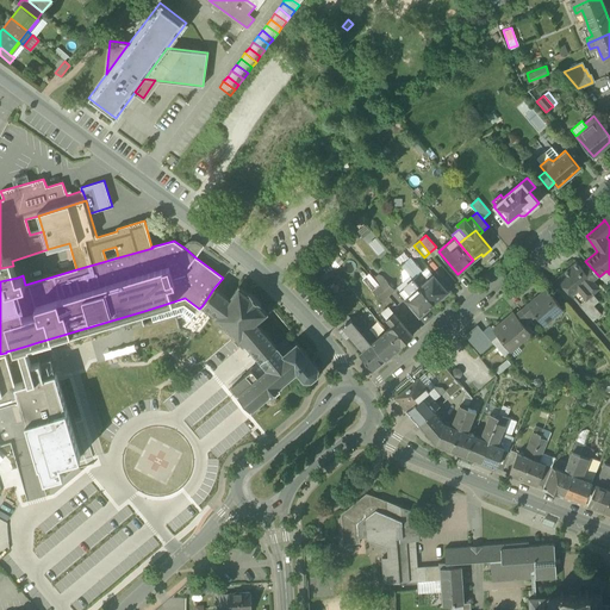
[(195,257),(205,246),(204,244),(203,246),(199,243),(195,243),(192,243),(187,246),(185,248),(195,257)]
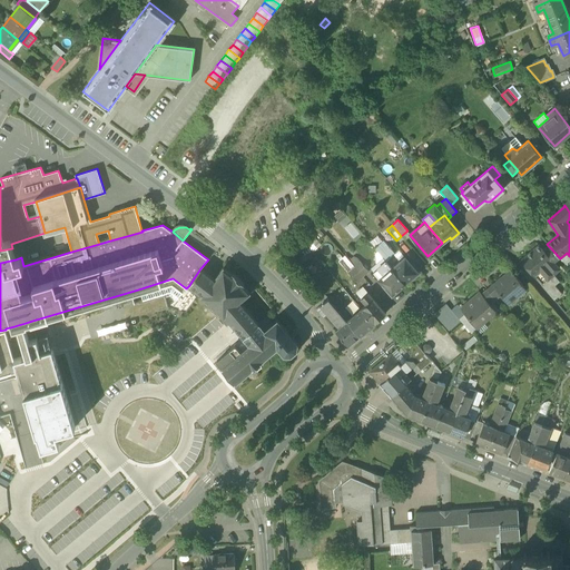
[(375,248),(384,258),(385,261),(393,254),(383,242),(375,248)]
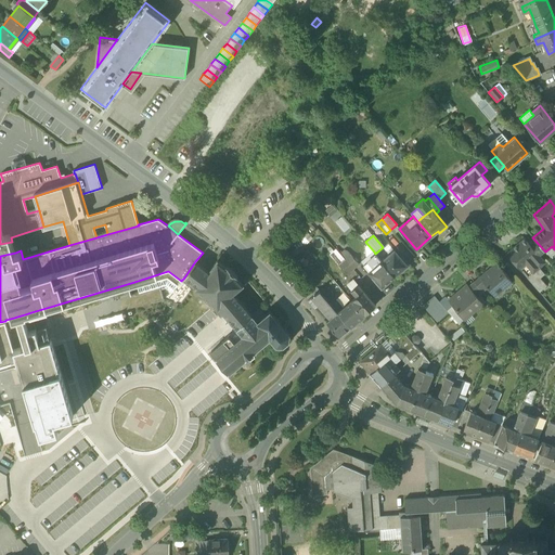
[(520,270),(527,278),(538,268),(544,262),(540,257),(545,253),(545,252),(532,237),(532,236),(528,241),(525,237),(513,248),(514,249),(507,254),(520,269),(520,270)]
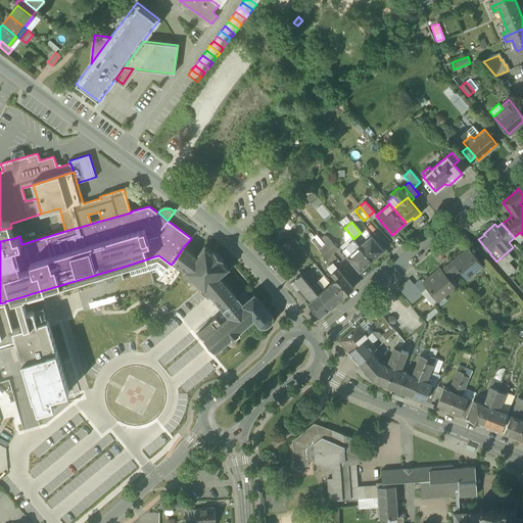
[(0,241),(14,238),(11,228),(0,230),(0,241)]
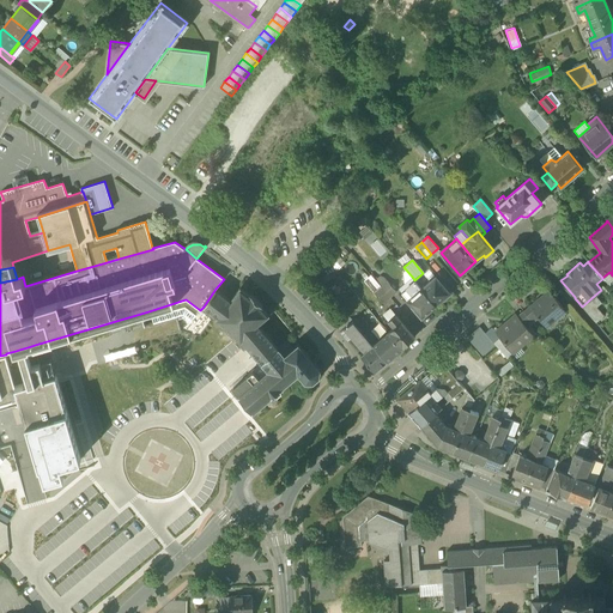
[(612,280),(612,277),(612,275),(610,272),(602,278),(602,279),(608,285),(612,280)]
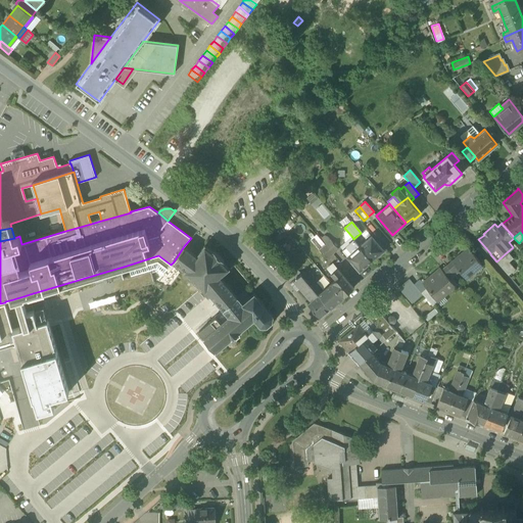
[(352,237),(351,237),(360,246),(367,240),(361,233),(353,239),(352,237)]
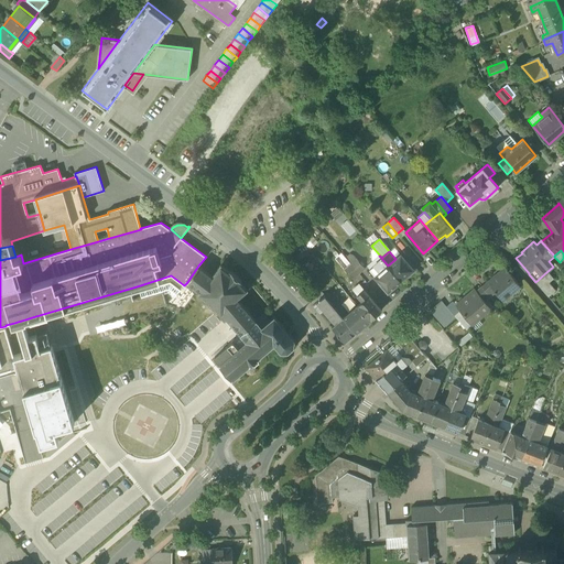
[(347,260),(349,263),(344,269),(351,279),(359,273),(365,268),(353,255),(347,260)]
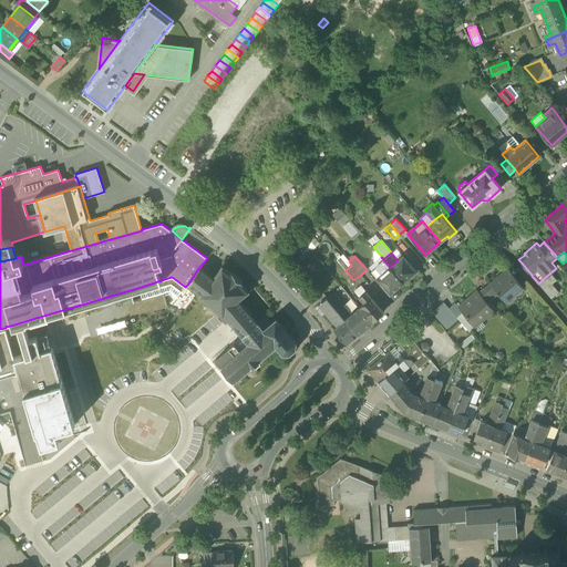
[(403,256),(398,260),(390,267),(378,277),(384,286),(382,287),(390,296),(398,288),(397,287),(403,281),(410,276),(411,278),(419,270),(412,263),(410,264),(403,256)]
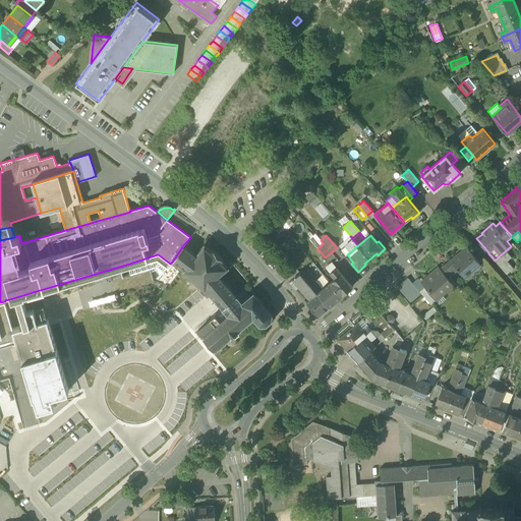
[(347,254),(358,245),(350,236),(339,246),(347,254)]
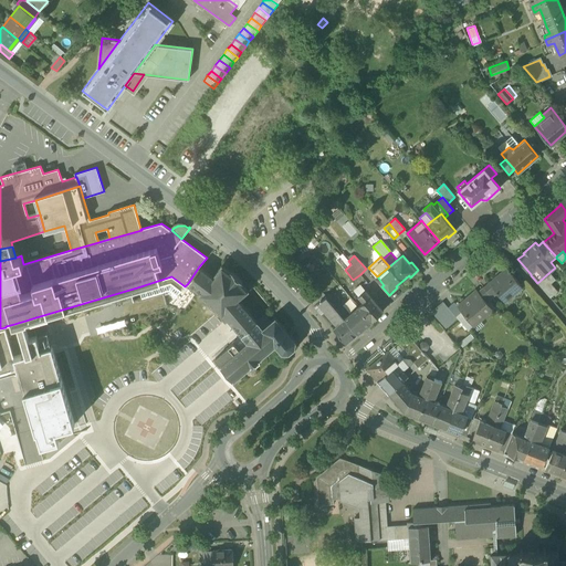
[(250,365),(255,367),(260,364),(259,358),(275,344),(262,329),(263,328),(257,322),(238,300),(249,291),(242,282),(243,281),(231,270),(230,271),(221,265),(212,278),(199,266),(188,283),(201,293),(200,293),(221,313),(222,314),(223,313),(229,320),(241,334),(242,335),(229,346),(229,348),(215,359),(232,380),(250,365)]
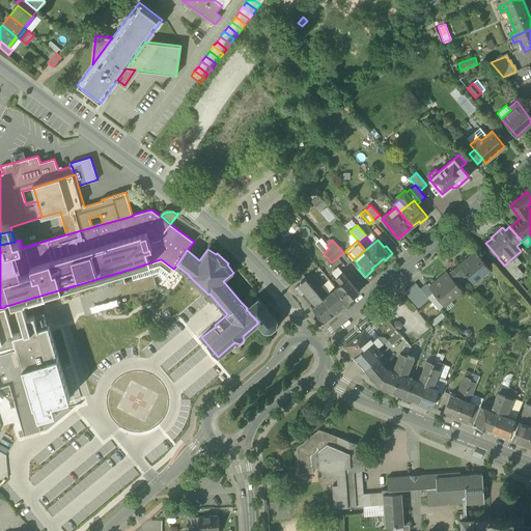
[(467,275),(474,283),(481,277),(479,275),(488,267),(477,254),(469,261),(467,258),(458,266),(467,275)]
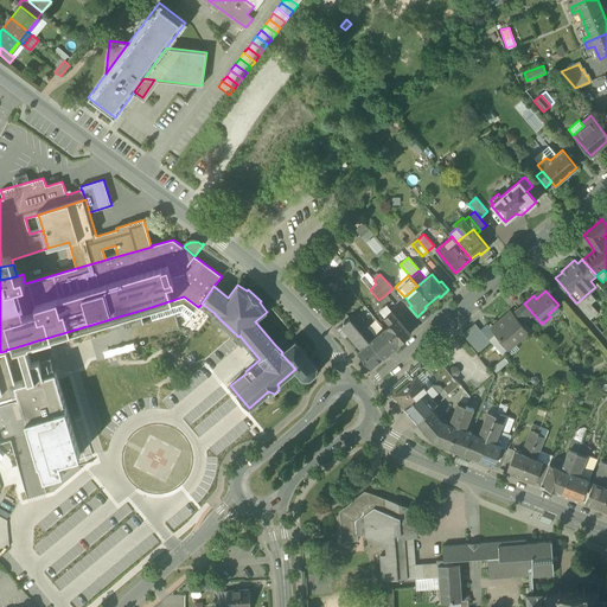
[(595,300),(588,293),(576,304),(589,319),(598,313),(590,305),(595,300)]
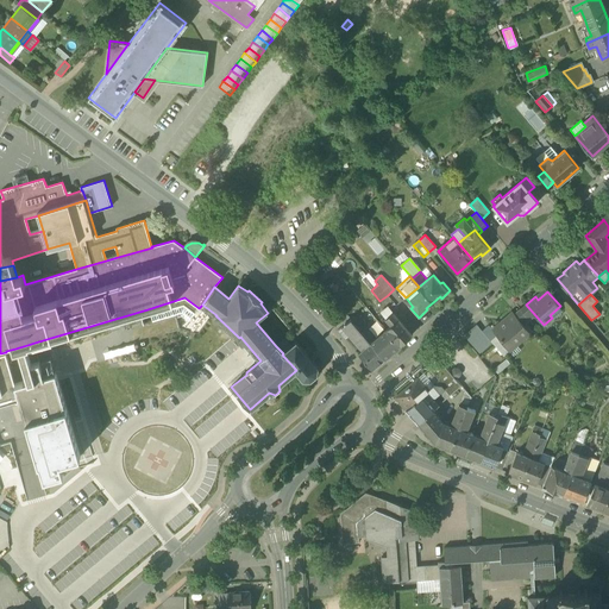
[(184,297),(148,309),(152,321),(175,314),(175,315),(182,313),(190,319),(194,314),(199,309),(199,308),(184,297)]
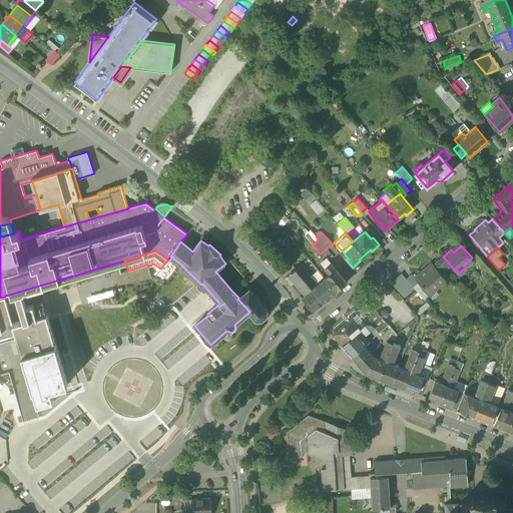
[(443,257),(438,261),(446,270),(451,266),(443,257)]
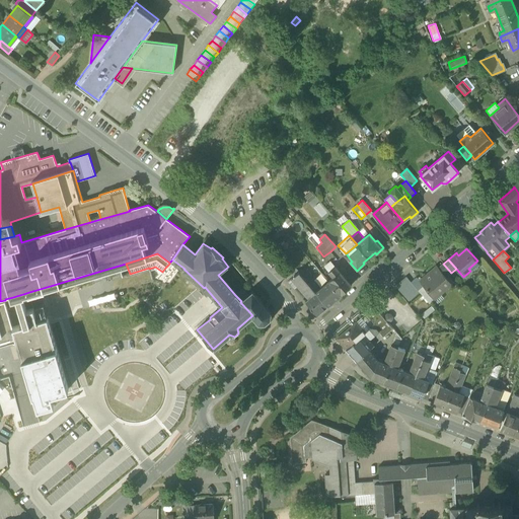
[(323,267),(328,272),(335,266),(330,262),(323,267)]
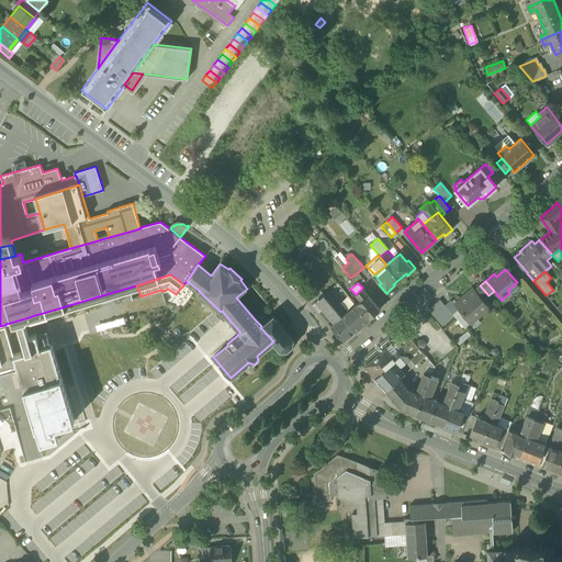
[(483,300),(489,295),(480,285),(474,290),(483,300)]
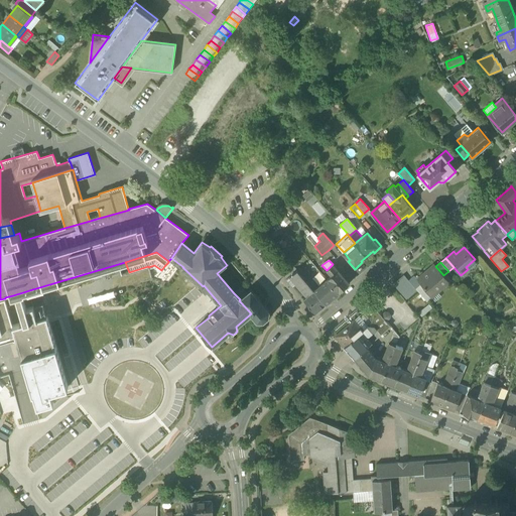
[(331,275),(327,279),(339,293),(349,284),(333,264),(327,270),(331,275)]
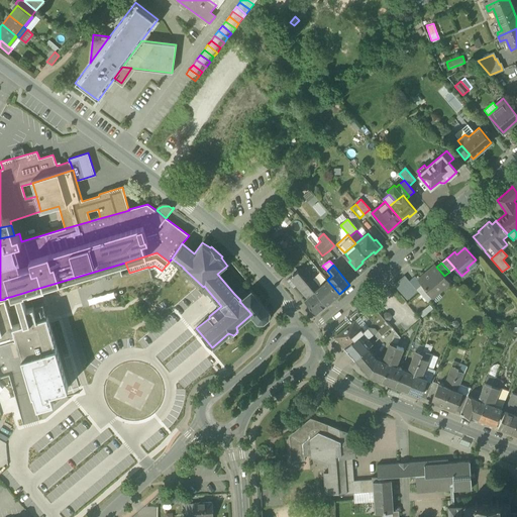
[(297,271),(314,291),(320,285),(304,266),(297,271)]
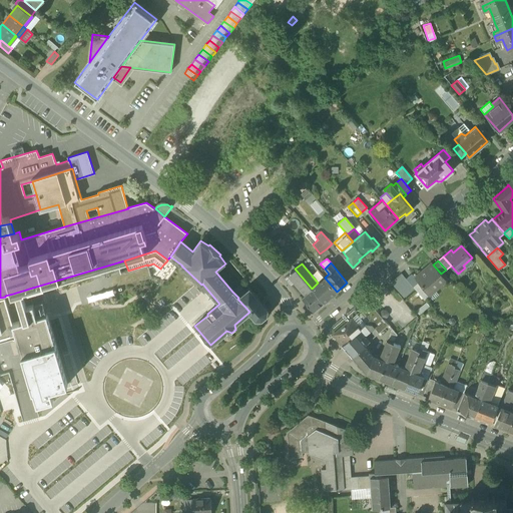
[(419,284),(427,293),(432,288),(435,291),(436,290),(435,289),(445,280),(446,281),(447,281),(441,274),(433,265),(432,264),(415,278),(419,284)]
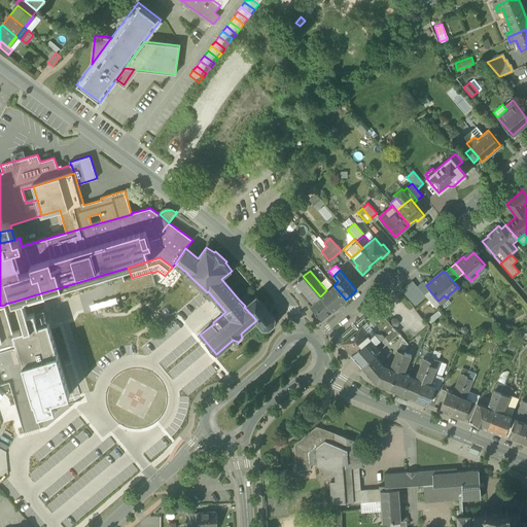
[(296,282),(313,302),(320,296),(303,276),(296,282)]
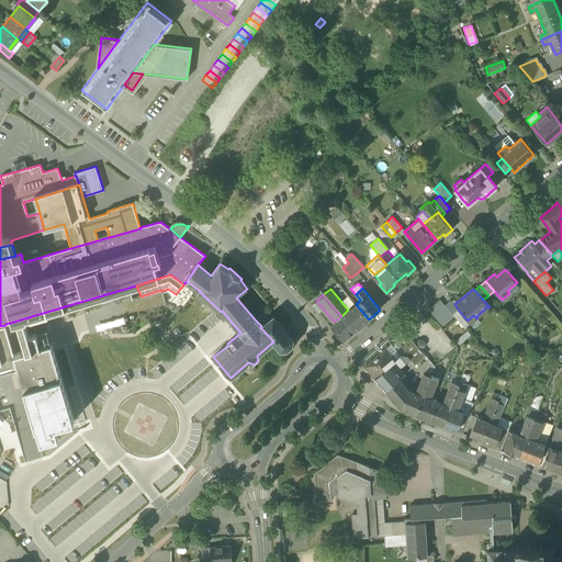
[(438,321),(449,311),(445,305),(440,300),(429,310),(438,321)]
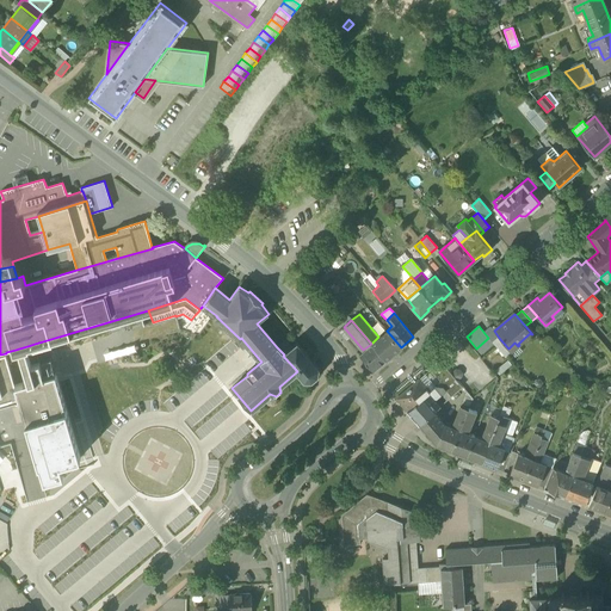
[(491,326),(483,332),(488,338),(493,343),(499,338),(494,331),(491,326)]
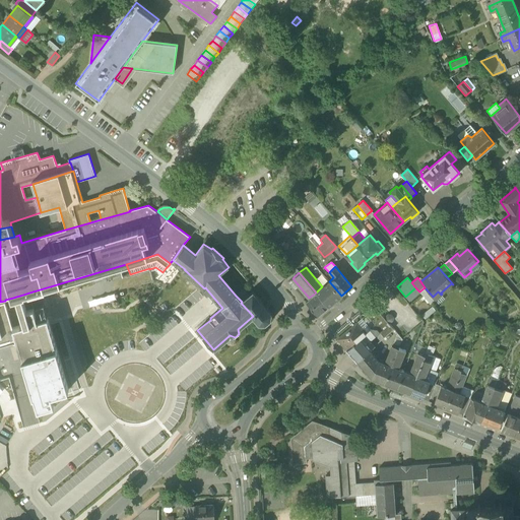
[(338,298),(341,296),(329,281),(326,283),(338,298)]
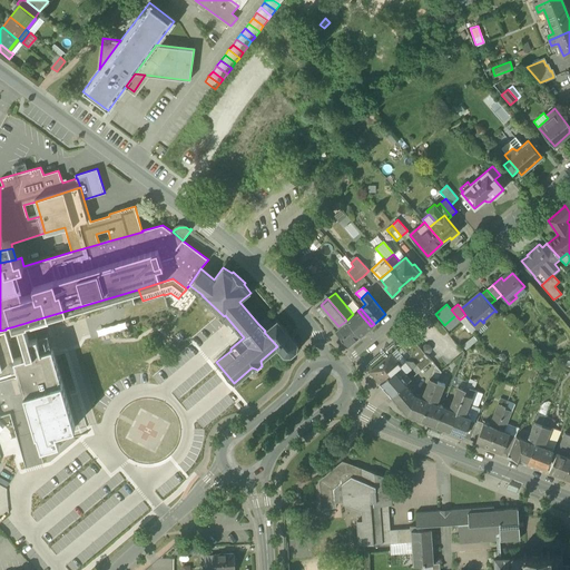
[(360,335),(371,326),(357,311),(353,314),(346,321),(360,335)]
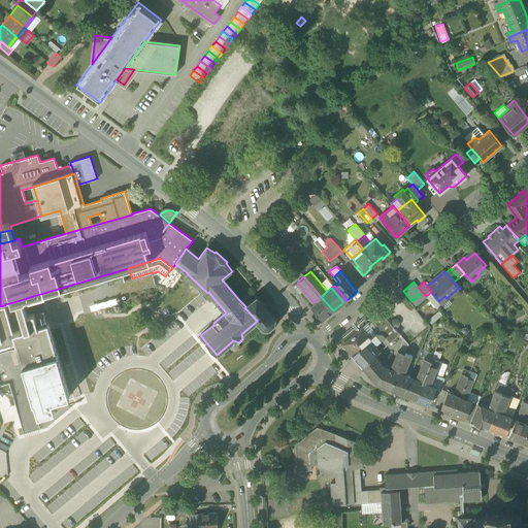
[(207,293),(206,292),(204,295),(210,302),(213,298),(208,292),(207,293)]
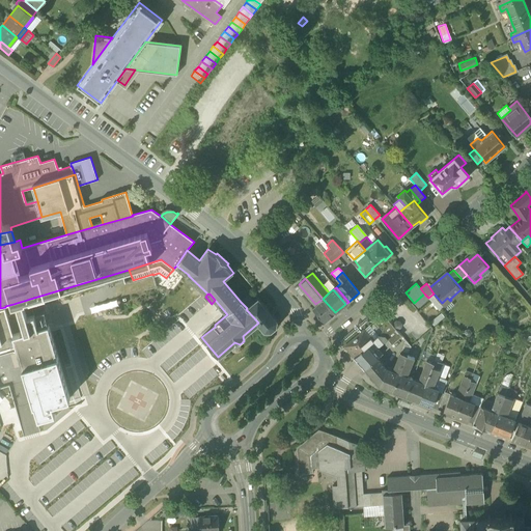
[(428,298),(424,294),(414,303),(418,307),(428,299),(428,298)]
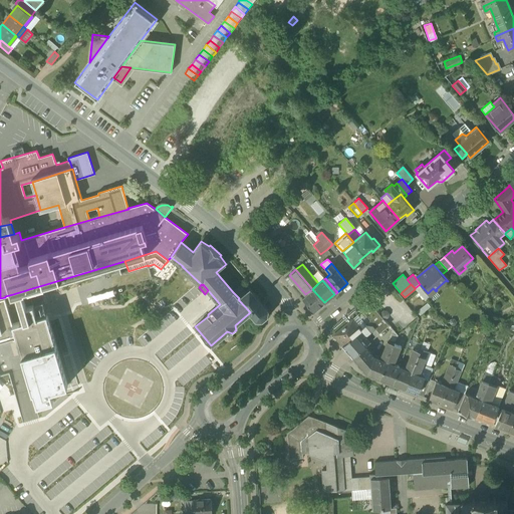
[(428,293),(420,284),(415,288),(415,289),(425,300),(430,296),(428,293)]
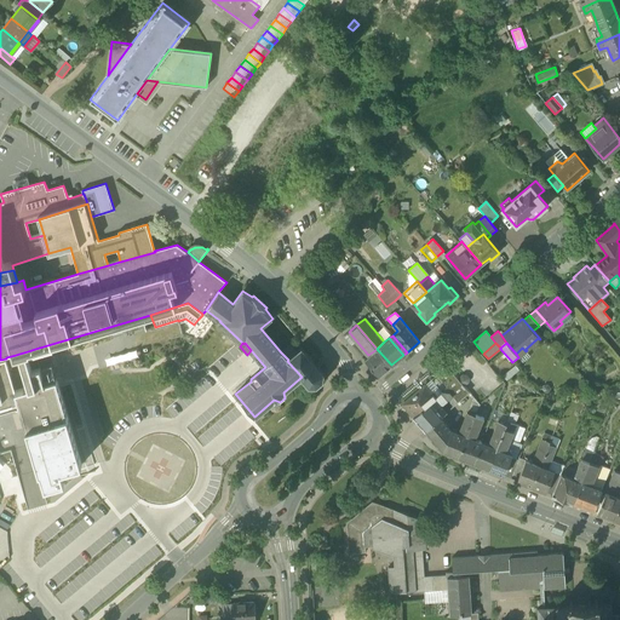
[(291,344),(281,352),(288,360),(297,351),(291,344)]
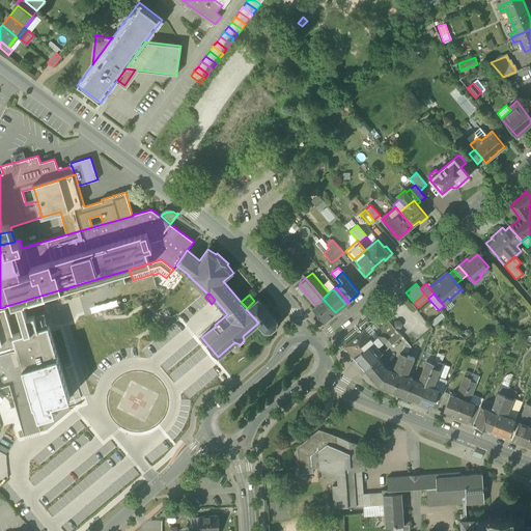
[(270,331),(271,332),(272,332),(271,330),(275,327),(277,328),(277,327),(276,326),(277,320),(279,320),(278,318),(276,319),(273,314),(274,313),(273,312),(272,313),(266,307),(268,305),(267,305),(267,304),(264,306),(258,299),(259,297),(257,297),(257,298),(254,301),(247,308),(246,309),(258,323),(258,324),(257,326),(258,327),(259,325),(263,330),(262,332),(264,332),(264,331),(270,331)]
